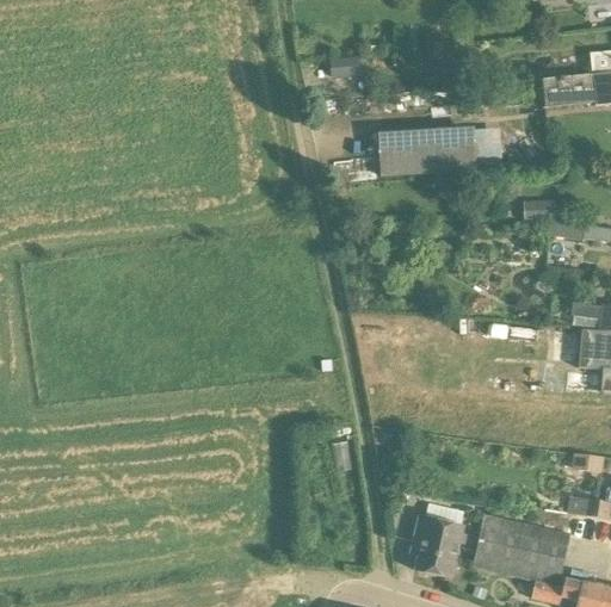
[(610,50),(591,53),(593,72),(543,76),(545,109),(594,103),(594,106),(610,104),(610,50)]
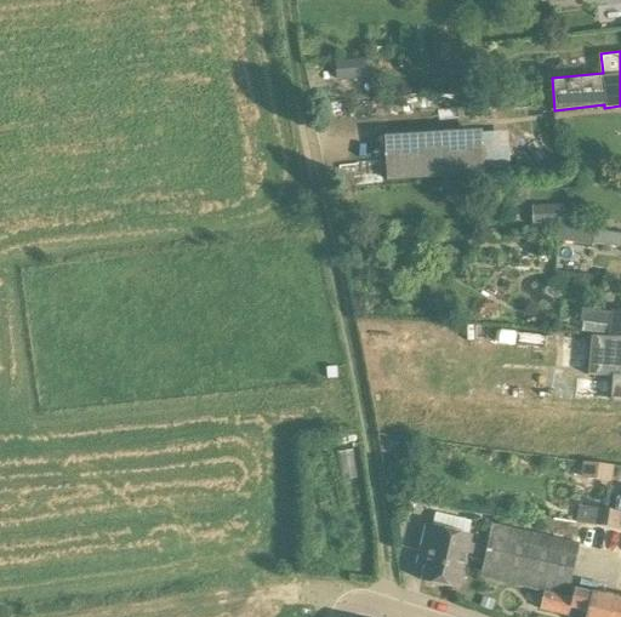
[(365,76),(364,58),(335,61),(336,79),(365,76)]
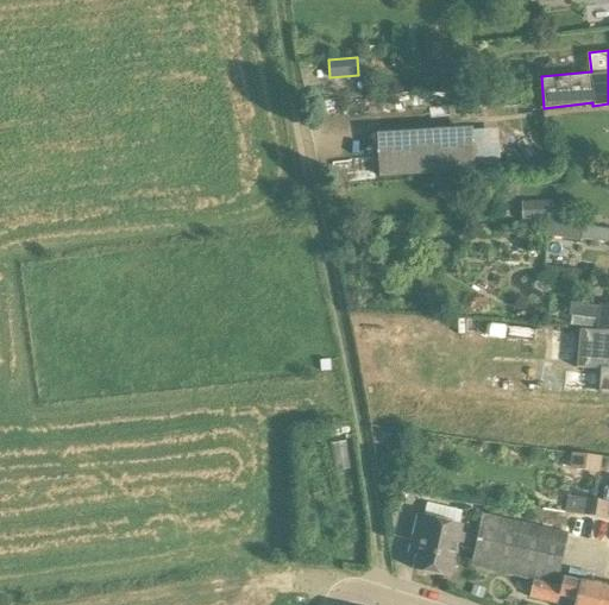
[(419,143),(380,139),(378,162),(440,166),(443,137),(419,136),(419,143)]
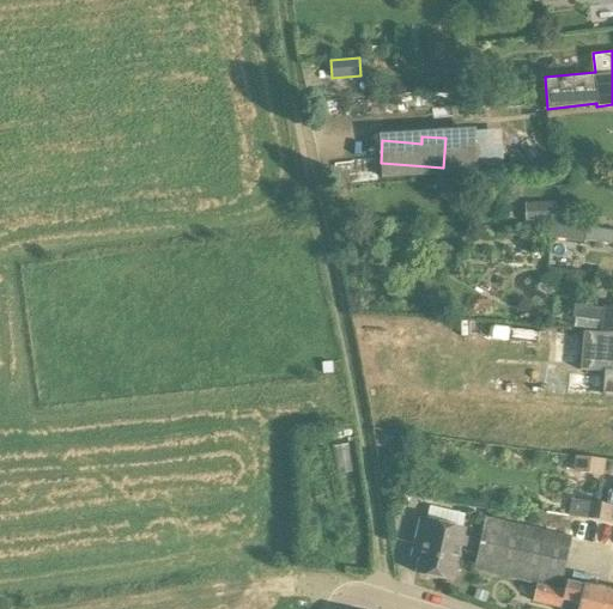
[(538,201),(538,202),(538,221),(566,221),(565,201),(538,201)]
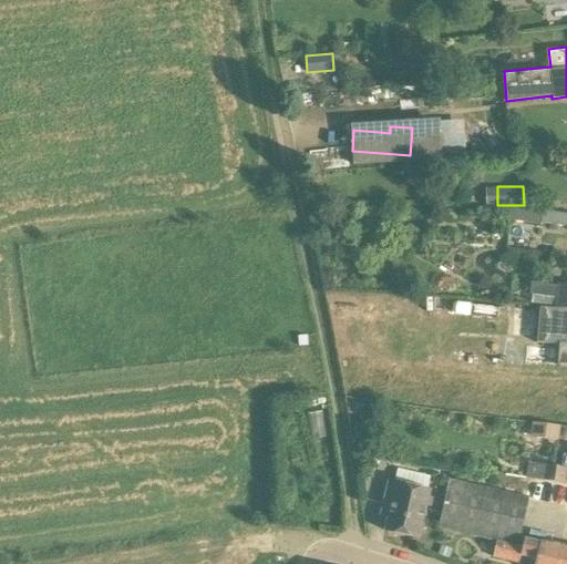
[(508,216),(566,224),(566,212),(523,206),(508,206),(508,216)]
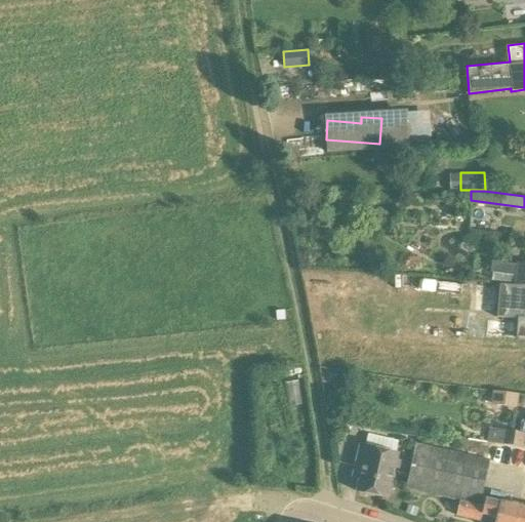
[(524,284),(524,262),(517,261),(517,264),(491,259),(490,271),(515,275),(514,283),(524,284)]
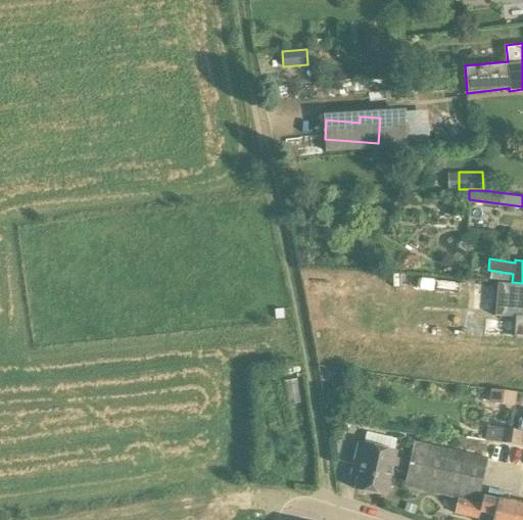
[(472,308),(486,311),(489,292),(475,289),(472,308)]
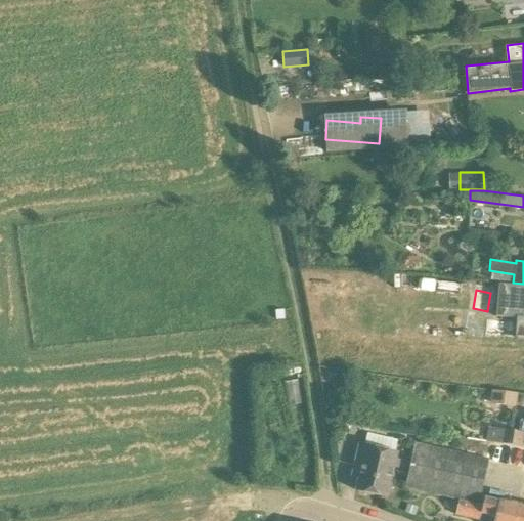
[(523,320),(486,317),(484,333),(504,334),(504,336),(523,337),(523,320)]
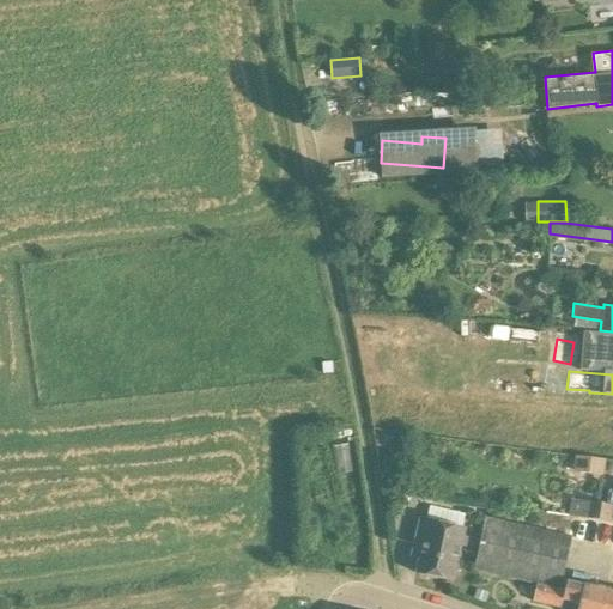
[(606,458),(575,454),(572,469),(604,474),(606,458)]
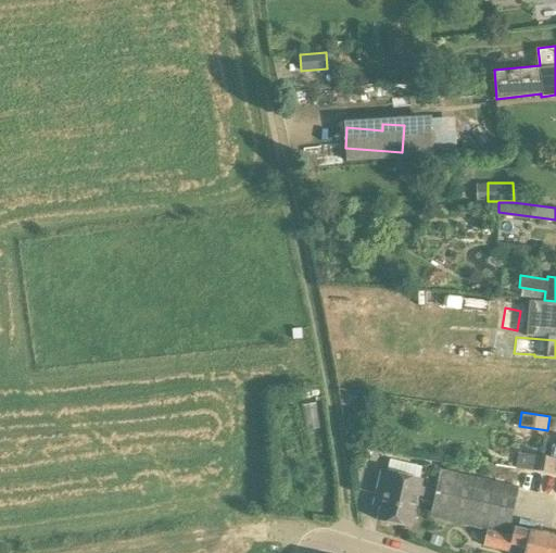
[(555,444),(552,445),(550,456),(518,452),(516,467),(555,473),(555,444)]
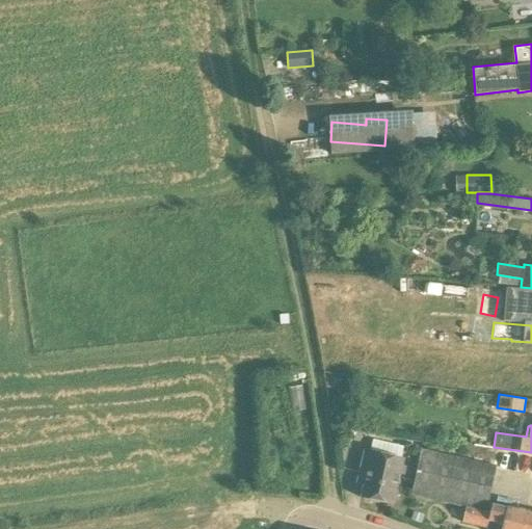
[(263,464),(274,464),(274,449),(263,449),(263,464)]
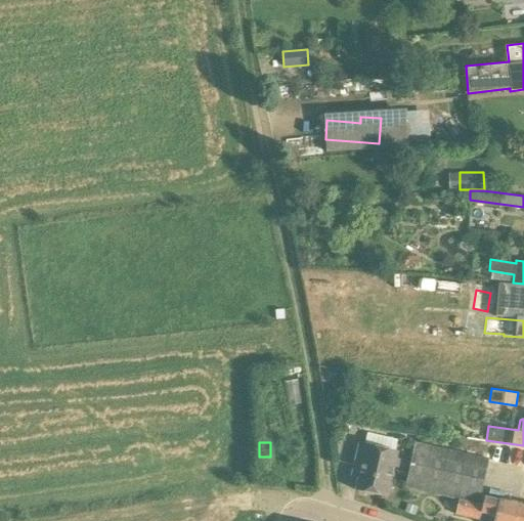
[(523,520),(523,505),(484,496),(482,504),(478,503),(488,459),(413,442),(404,486),(459,498),(455,513),(480,519),(481,513),(494,516),(492,520),(523,520)]
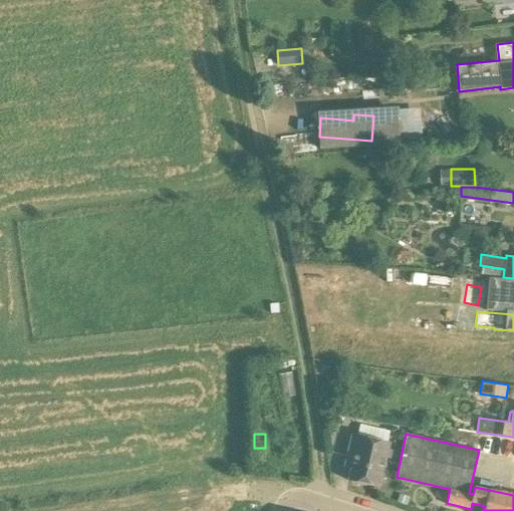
[(389,444),(352,435),(348,455),(354,457),(349,480),(377,487),(389,444)]
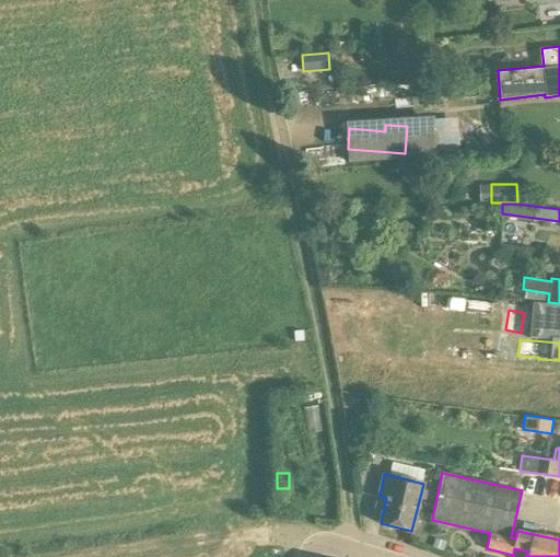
[(446,541),(435,537),(432,545),(443,548),(446,541)]
